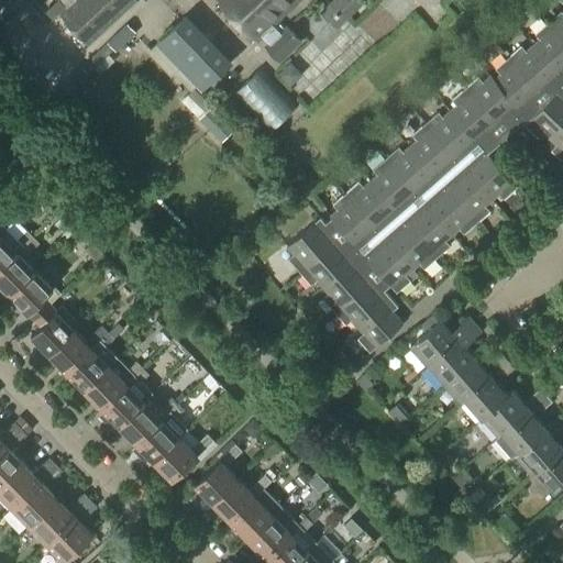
[(65,8),(58,0),(45,12),(53,20),(65,8)]
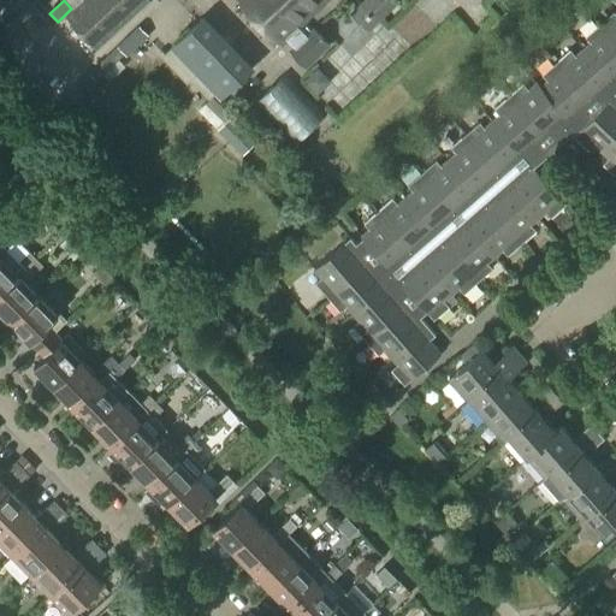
[(94,52),(149,3),(146,0),(84,0),(64,19),(94,52)]
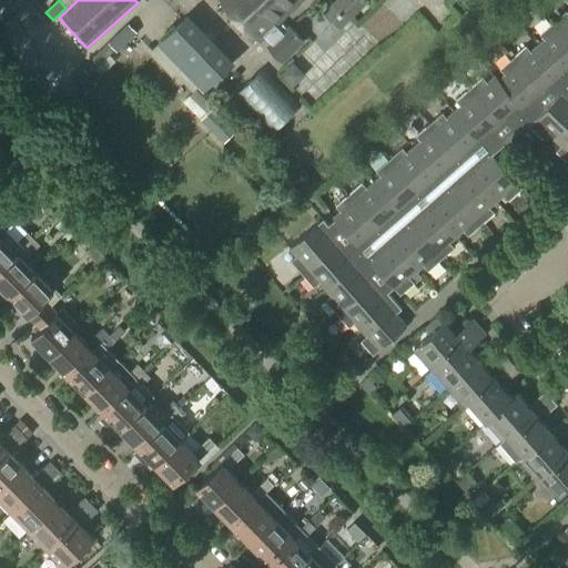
[(285,30),(280,24),(303,0),(224,0),(263,40),(264,39),(271,44),(270,47),(284,61),(304,41),(290,27),(285,30)]
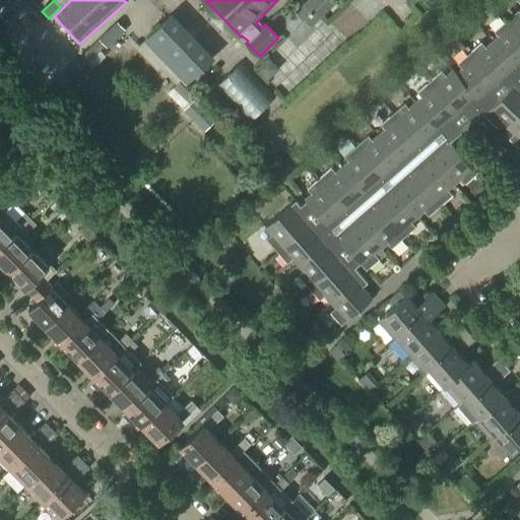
[(312,25),(335,2),(333,0),(310,0),(299,11),(312,25)]
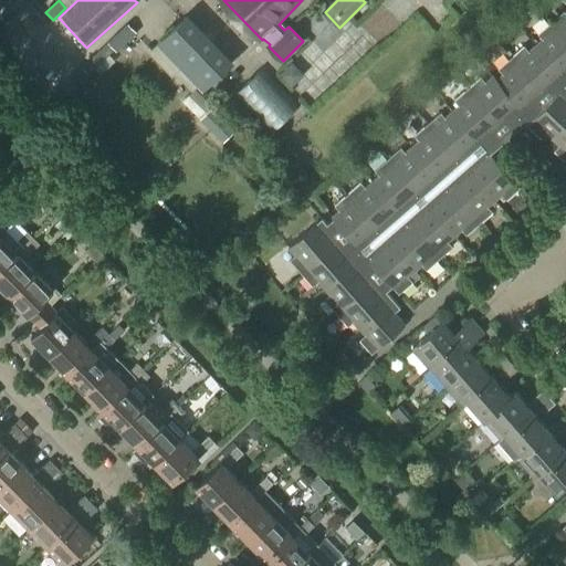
[(565,12),(564,11),(552,23),(565,39),(565,12)]
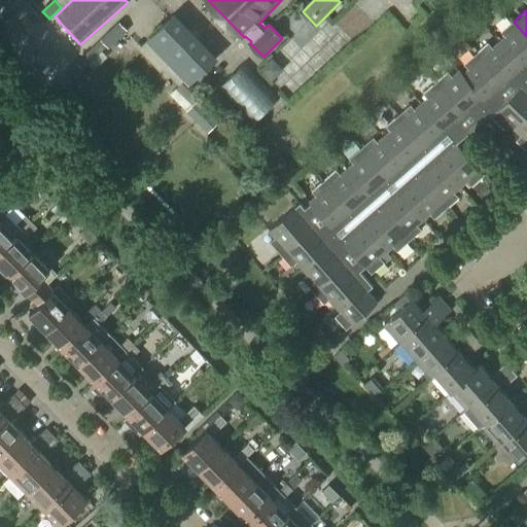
[(202,73),(173,43),(185,32),(172,18),(147,40),(189,85),(214,63),(213,62),(202,73)]
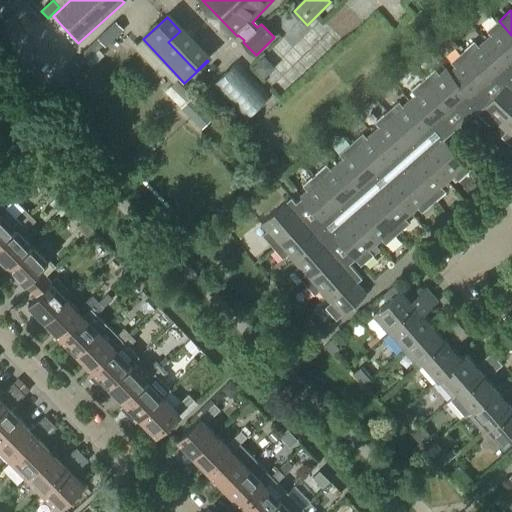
[(511,71),(511,70),(511,35),(499,21),(487,31),(491,36),(485,42),(511,71)]
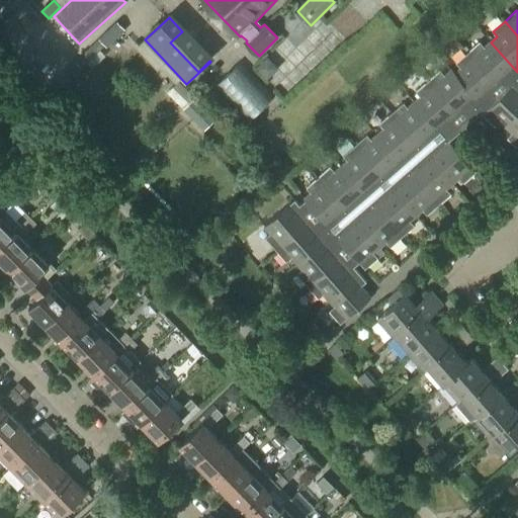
[(77,75),(123,31),(116,23),(69,67),(77,75)]
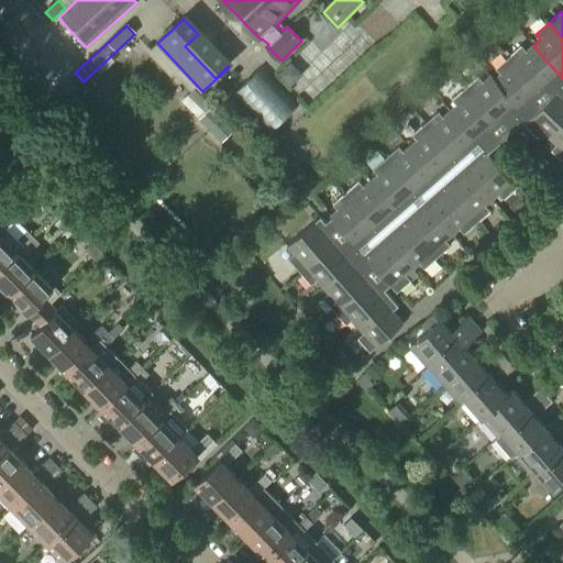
[(562,78),(533,46),(527,52),(521,46),(508,57),(538,90),(549,80),(553,86),(562,78)]
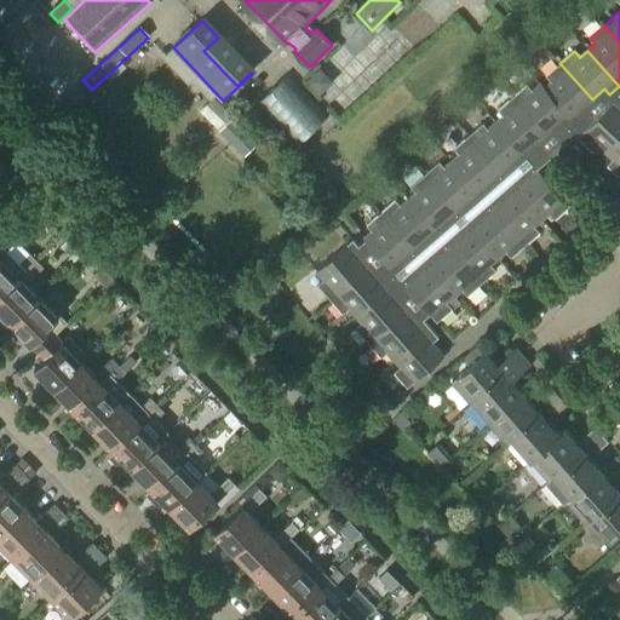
[(575,126),(585,116),(579,110),(592,99),(560,63),(546,76),(551,82),(545,89),(544,90),(572,121),(575,126)]
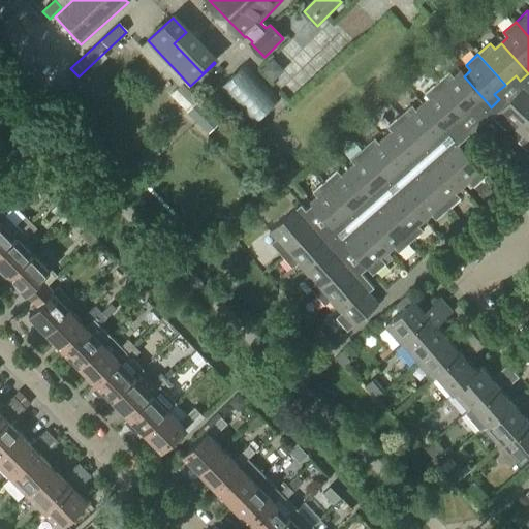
[(488,103),(464,76),(465,75),(462,71),(455,78),(449,72),(437,84),(464,115),(475,104),(479,110),(488,103)]
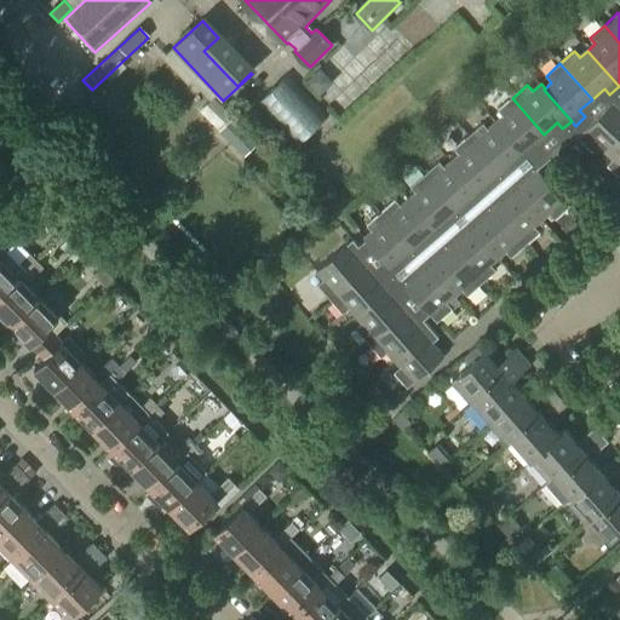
[(528,160),(537,151),(532,145),(544,135),(512,98),(498,112),(503,118),(497,124),(528,160)]
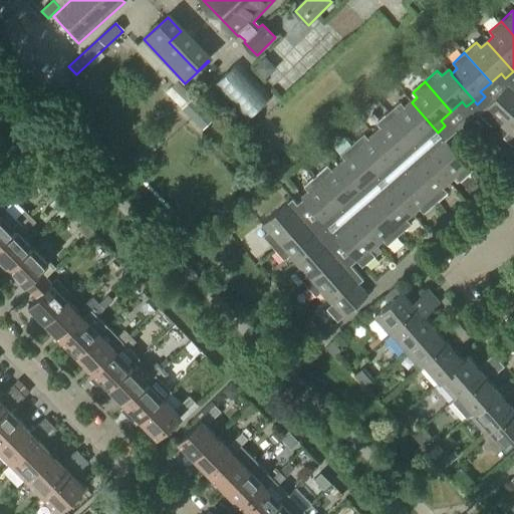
[(513,91),(508,86),(507,85),(483,110),(481,108),(478,112),(492,125),(497,120),(502,126),(513,113),(513,91)]
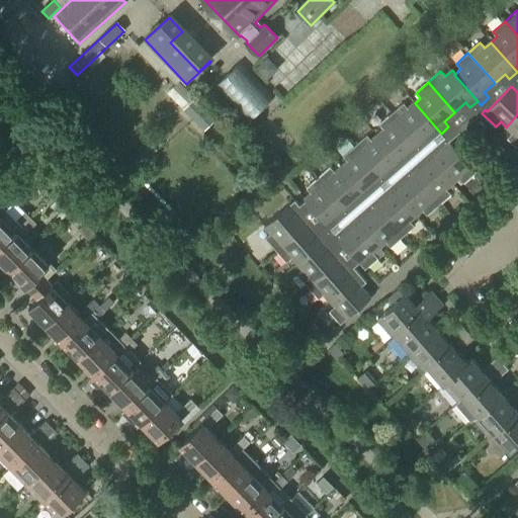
[(204,131),(217,119),(195,97),(183,109),(204,131)]
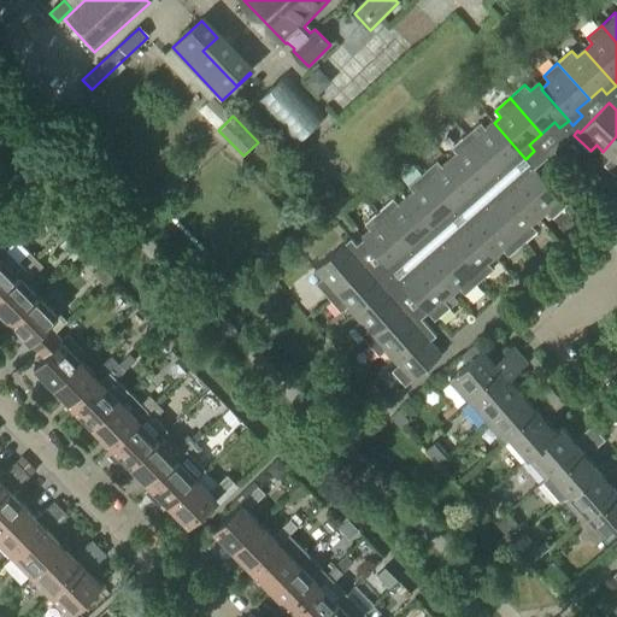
[(526,159),(494,123),(486,129),(481,123),(466,136),(498,171),(510,162),(516,168),(526,159)]
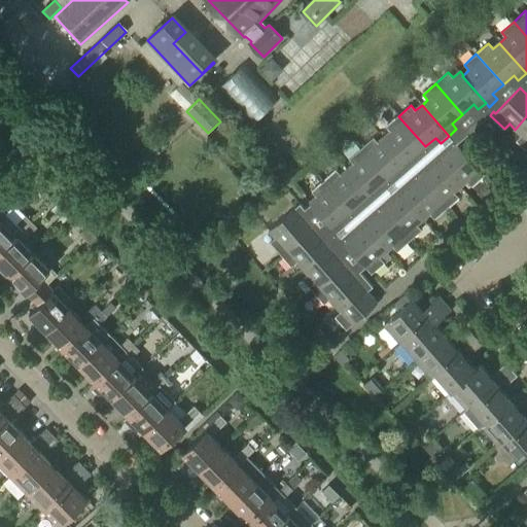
[(412,168),(419,162),(415,155),(425,146),(398,116),(386,127),(390,132),(384,138),(412,168)]
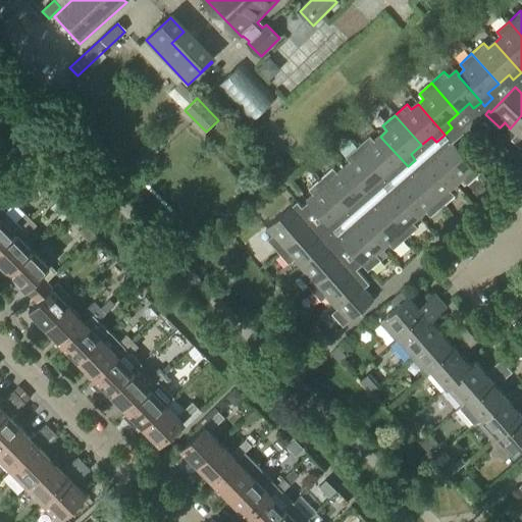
[(521,149),(521,115),(510,128),(516,135),(512,140),(521,149)]
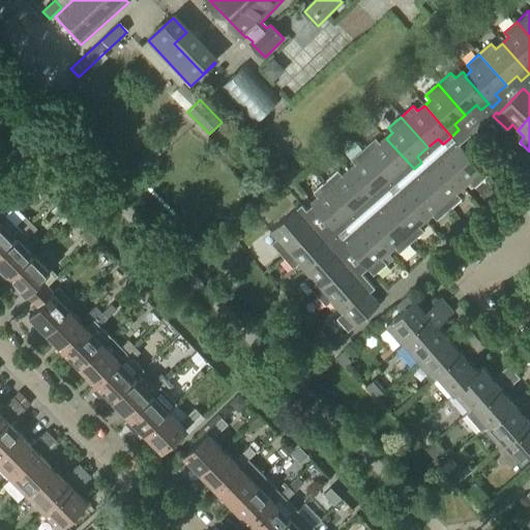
[(414,169),(386,139),(380,144),(376,139),(363,150),(390,180),(401,171),(406,176),(414,169)]
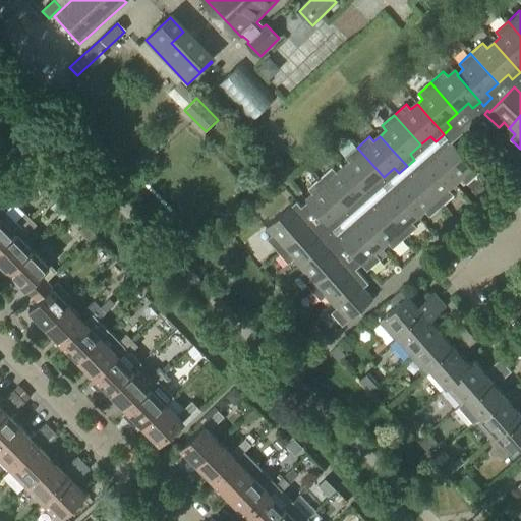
[(479,173),(452,141),(451,142),(452,143),(442,153),(438,148),(429,155),(456,184),(462,179),(466,184),(479,173)]
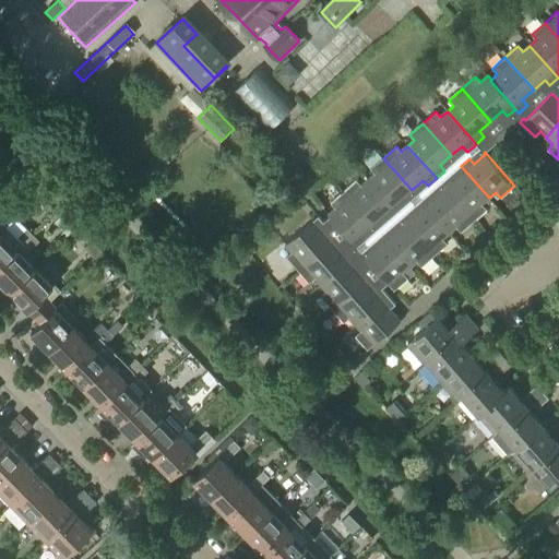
[(396,213),(405,205),(401,200),(412,190),(383,158),(370,169),(375,175),(368,181),(396,213)]
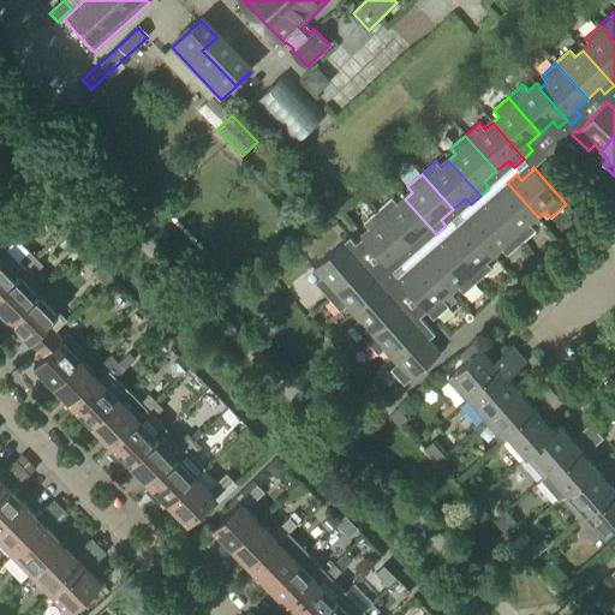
[(521,244),(536,231),(531,225),(538,218),(507,183),(497,191),(502,197),(490,208),(521,244)]
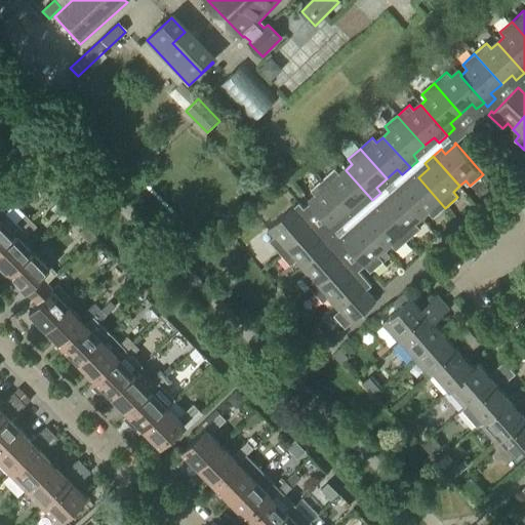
[(372,200),(346,170),(339,175),(335,170),(323,180),(350,211),(360,202),(365,207),(372,200)]
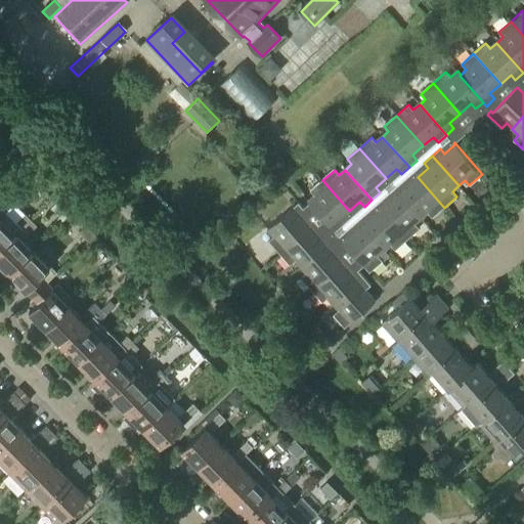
[(444,208),(418,177),(407,185),(402,180),(395,187),(422,218),(428,213),(432,218),(444,208)]
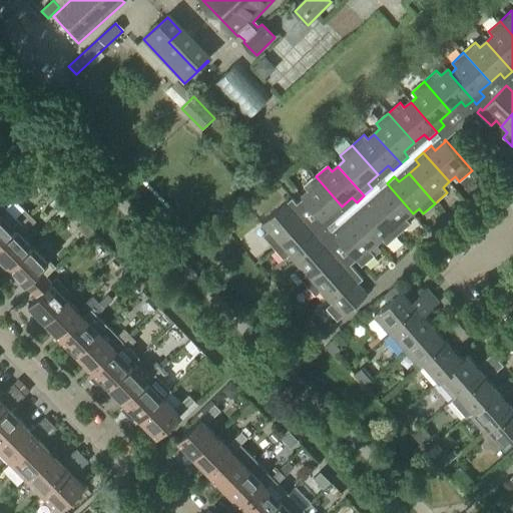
[(328,228),(329,227),(336,220),(332,215),(342,206),(316,176),(304,187),(308,192),(301,198),(328,228)]
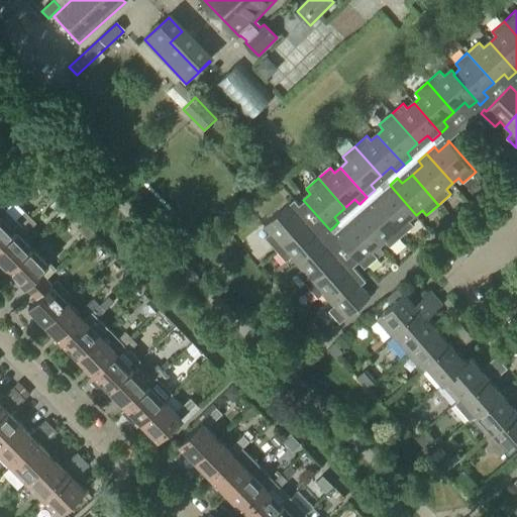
[(402,236),(414,226),(410,221),(416,215),(390,185),(382,192),(386,197),(376,206),(402,236)]
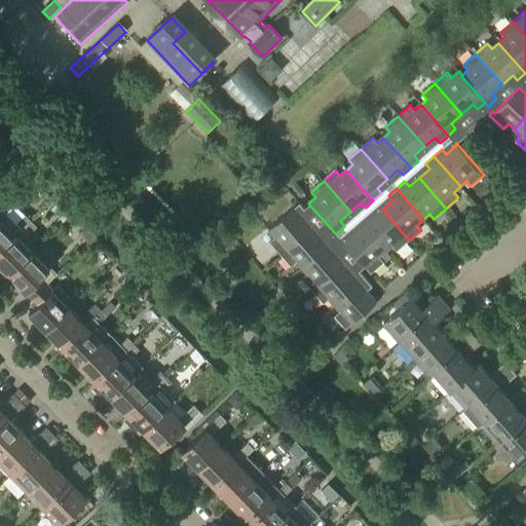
[(280,254),(311,227),(302,217),(307,213),(301,204),(300,203),(269,230),(275,237),(270,242),(280,254)]
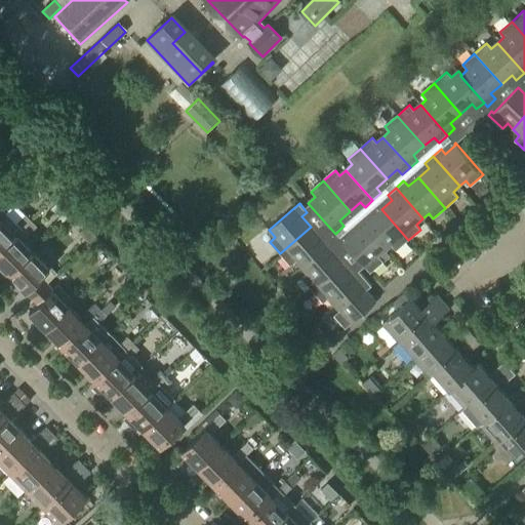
[(408,240),(381,209),(371,218),(366,213),(358,220),(385,251),(392,246),(396,251),(408,240)]
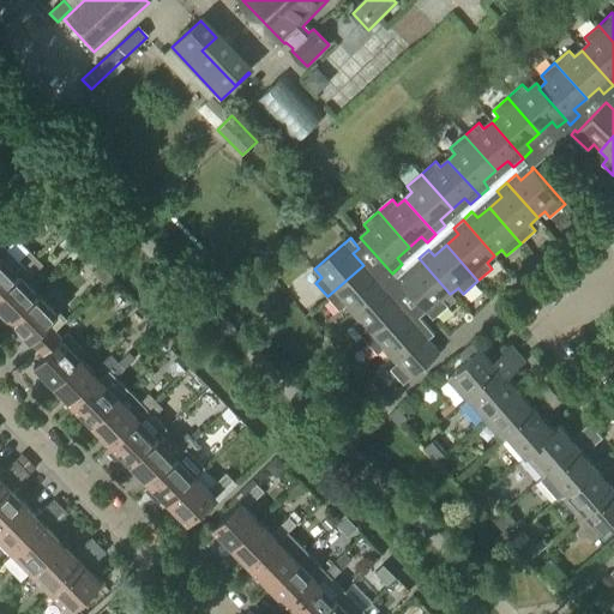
[(22,260),(8,247),(0,254),(0,293),(20,275),(28,268),(37,258),(31,251),(22,260)]
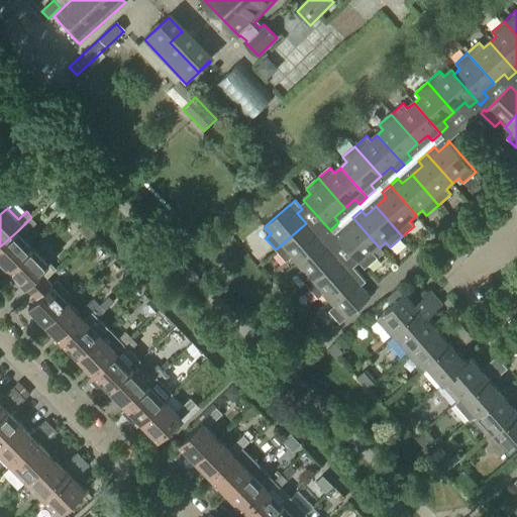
[(37,223),(31,217),(23,225),(29,231),(37,223)]
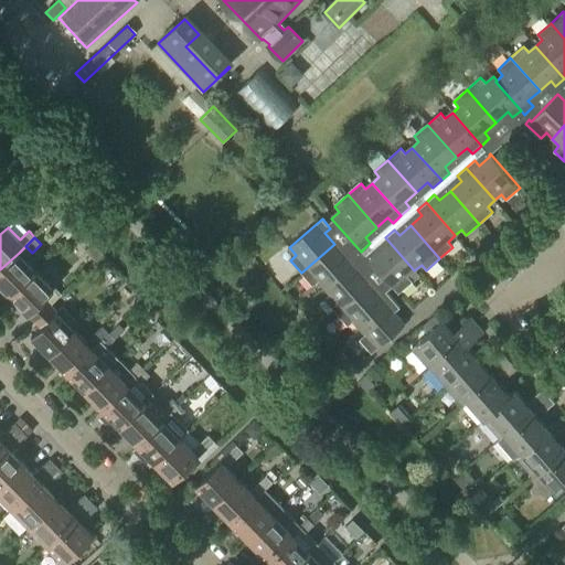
[(414,270),(385,237),(377,245),(382,251),(371,260),(371,259),(370,260),(398,295),(413,281),(407,276),(414,270)]
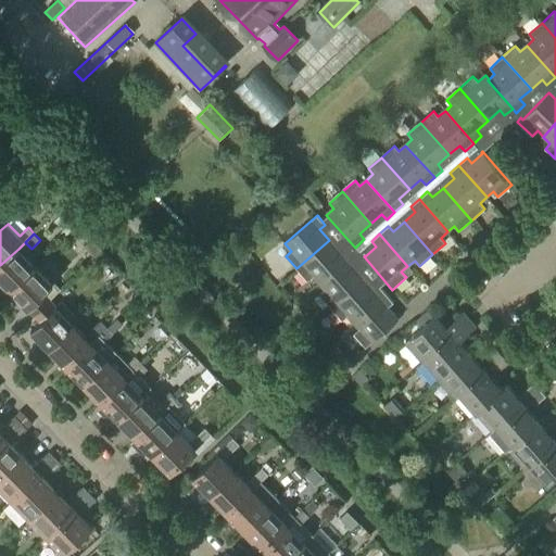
[(339,252),(329,240),(297,268),(308,282),(314,277),(319,283),(352,255),(344,247),(339,252)]
